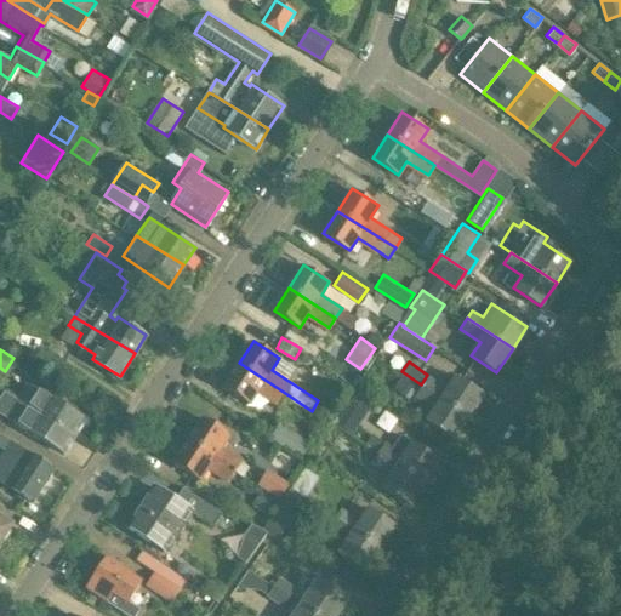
[(285,393),(239,363),(224,386),(250,403),(258,389),(279,404),(285,393)]
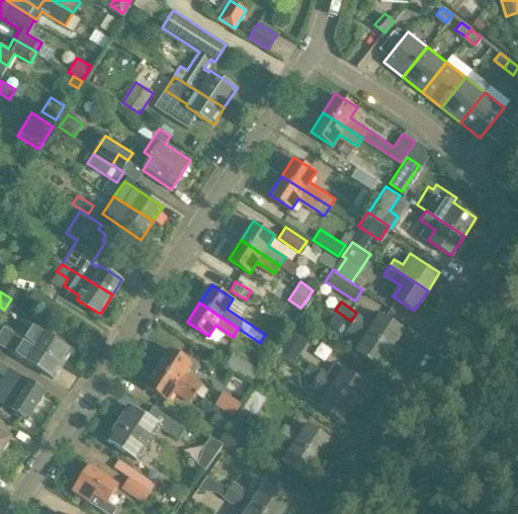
[(342,330),(348,321),(335,312),(329,322),(342,330)]
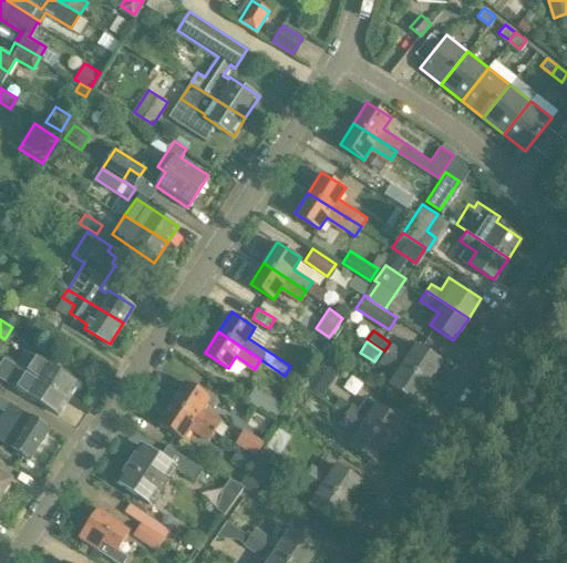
[(410,356),(392,344),(385,352),(428,380),(441,359),(418,344),(410,356)]
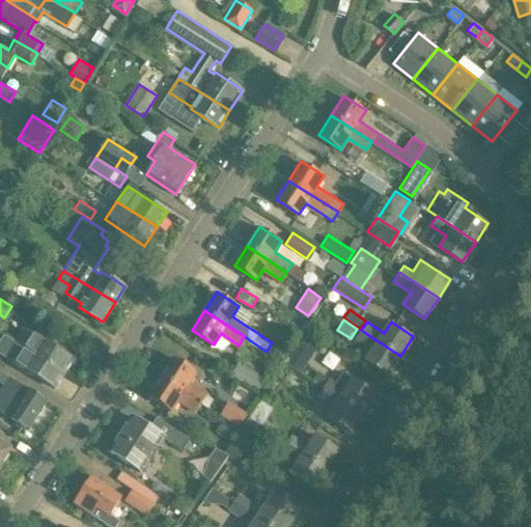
[(66,370),(74,359),(23,327),(15,340),(66,370)]
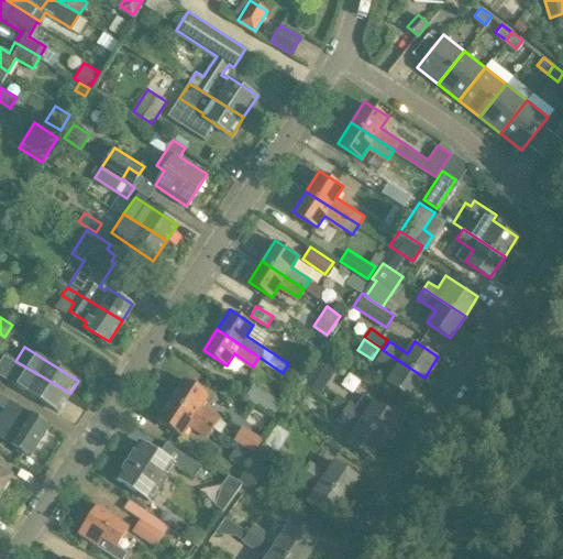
[(383,350),(377,359),(396,370),(387,382),(410,397),(424,377),(383,350)]
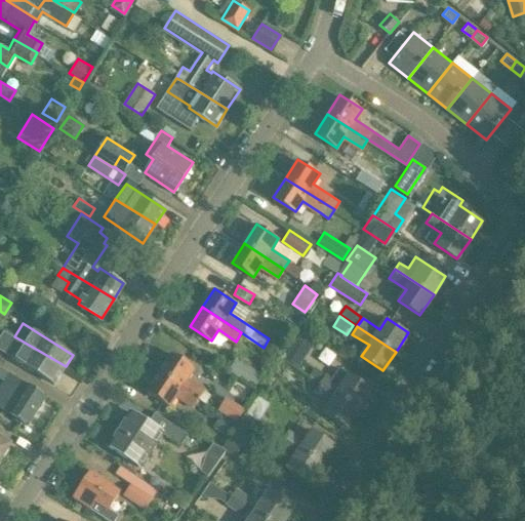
[(66,366),(14,336),(4,330),(0,335),(0,347),(55,383),(66,366)]
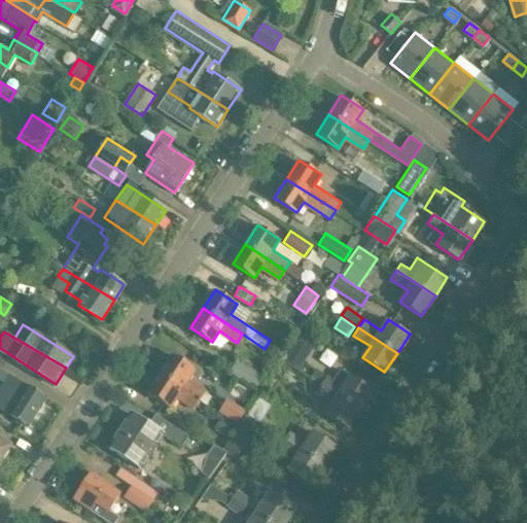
[(308,353),(315,341),(302,333),(294,344),(308,353)]
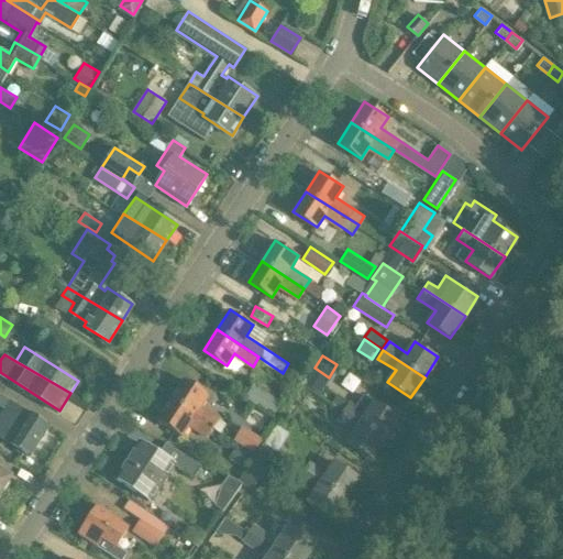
[(220,430),(227,422),(201,405),(208,394),(185,379),(170,398),(213,426),(220,430)]
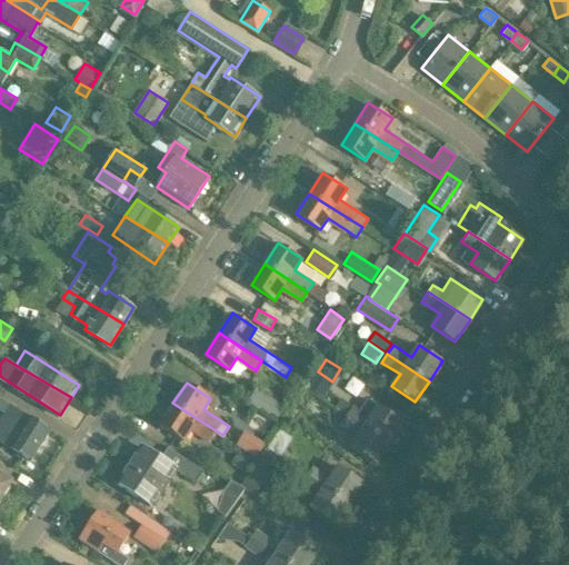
[(275,417),(283,404),(258,387),(250,400),(275,417)]
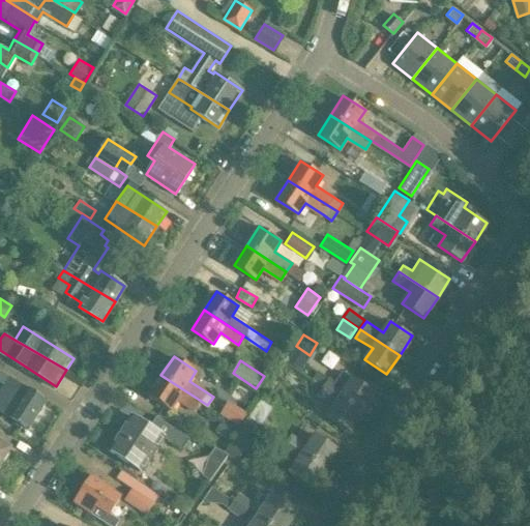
[(8,375),(0,387),(0,408),(29,427),(47,400),(8,375)]
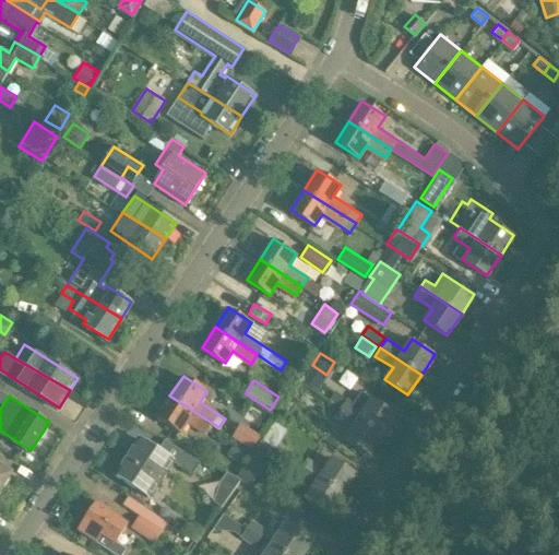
[(212,423),(169,396),(156,416),(180,432),(188,420),(206,432),(212,423)]
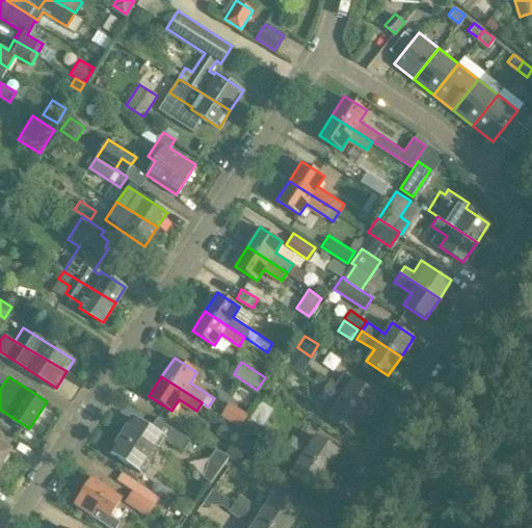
[(347,390),(330,378),(324,387),(364,413),(376,393),(354,379),(347,390)]
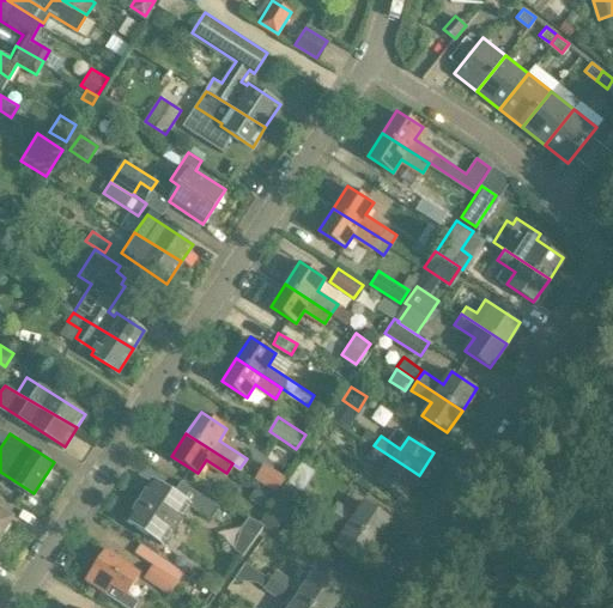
[(404,497),(419,475),(374,445),(362,437),(354,447),(388,468),(380,481),(404,497)]
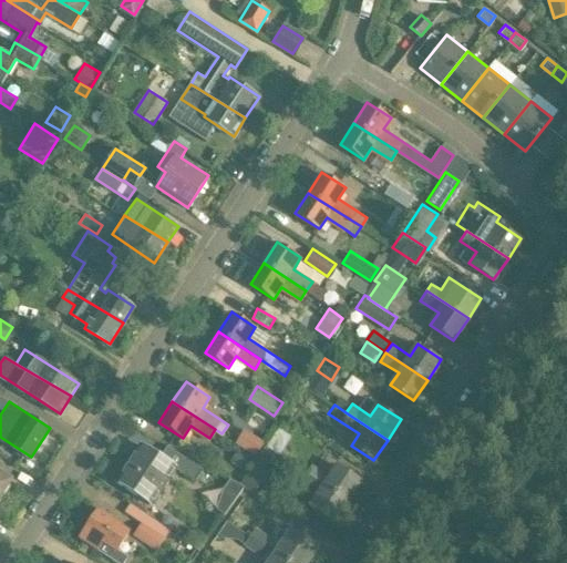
[(289,436),(279,429),(268,446),(278,452),(289,436)]
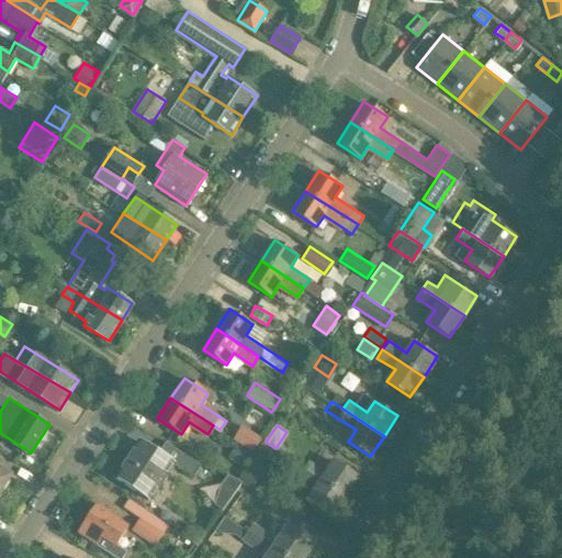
[(251,447),(257,438),(248,432),(243,442),(251,447)]
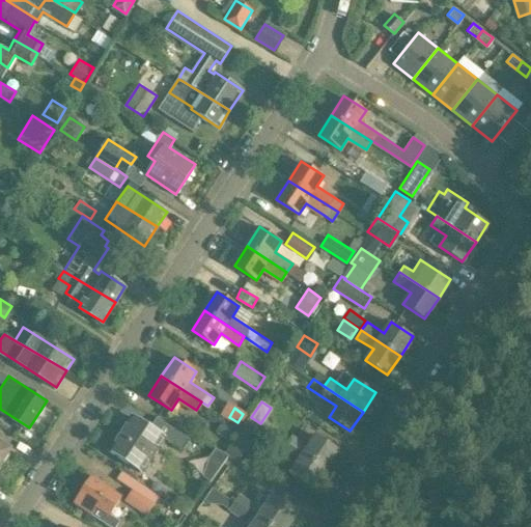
[(142,470),(165,437),(132,415),(110,449),(142,470)]
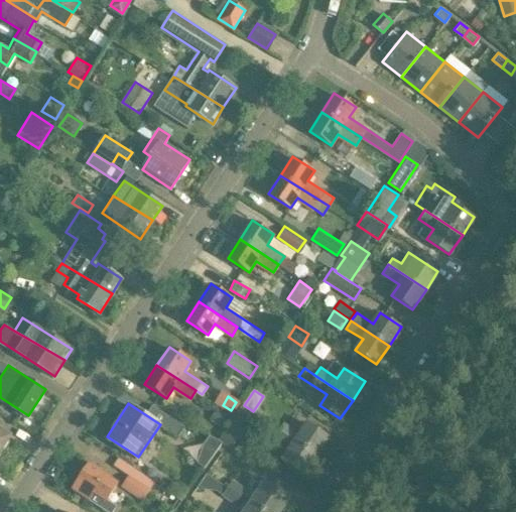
[(223,425),(230,415),(220,409),(213,419),(223,425)]
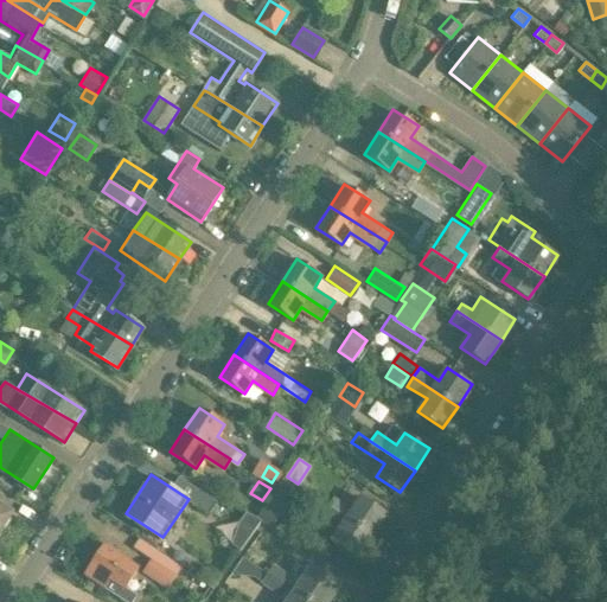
[(328,504),(300,485),(293,495),(321,514),(313,527),(357,557),(372,535),(328,505),(328,504)]
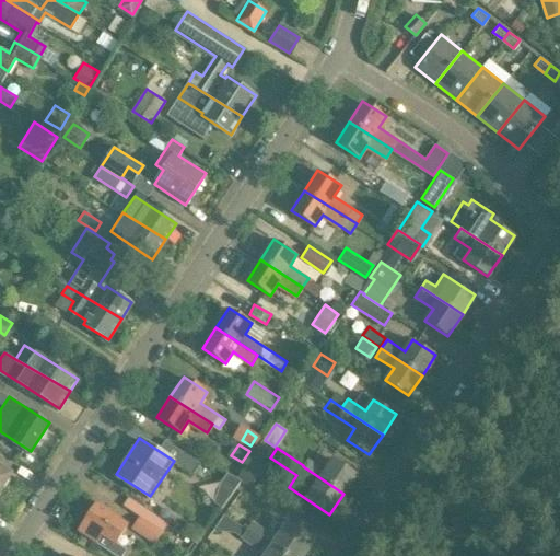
[(185,452),(178,464),(189,471),(197,460),(185,452)]
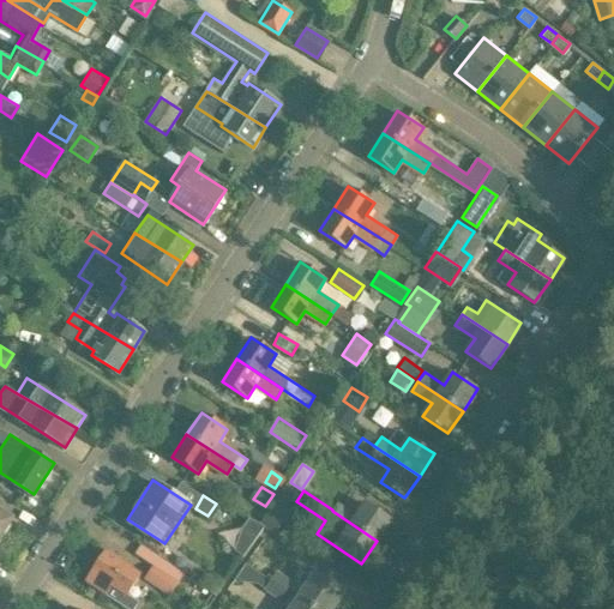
[(391,519),(366,502),(357,516),(338,502),(332,510),(332,511),(377,541),(391,519)]
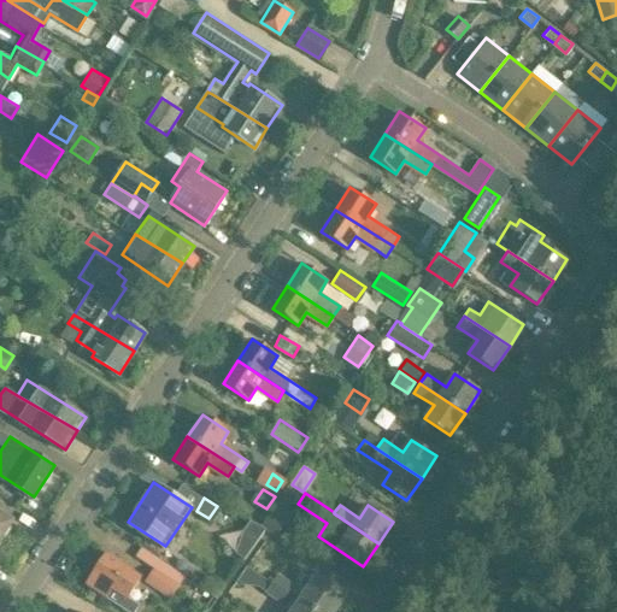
[(276,534),(287,517),(271,507),(260,524),(276,534)]
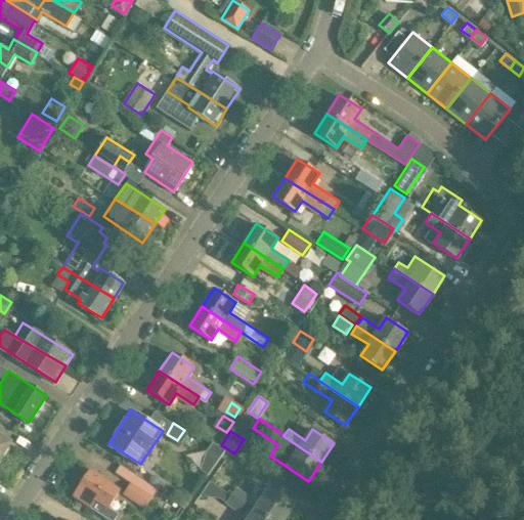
[(0,456),(9,442),(0,435),(0,456)]
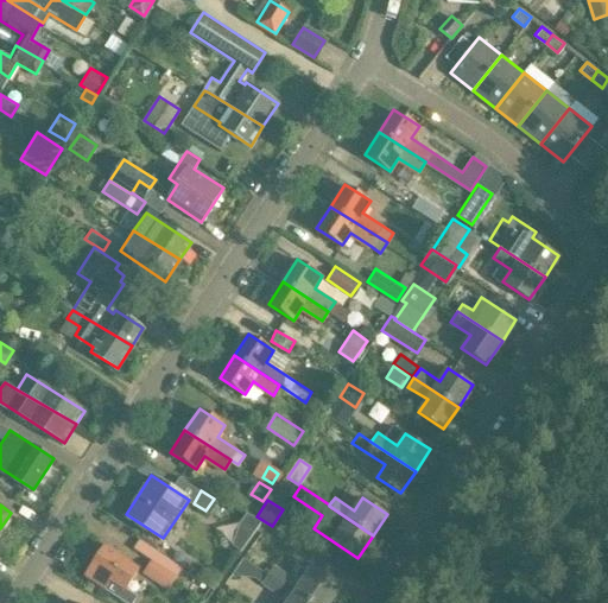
[(239,522),(253,532),(261,520),(255,516),(246,512),(239,522)]
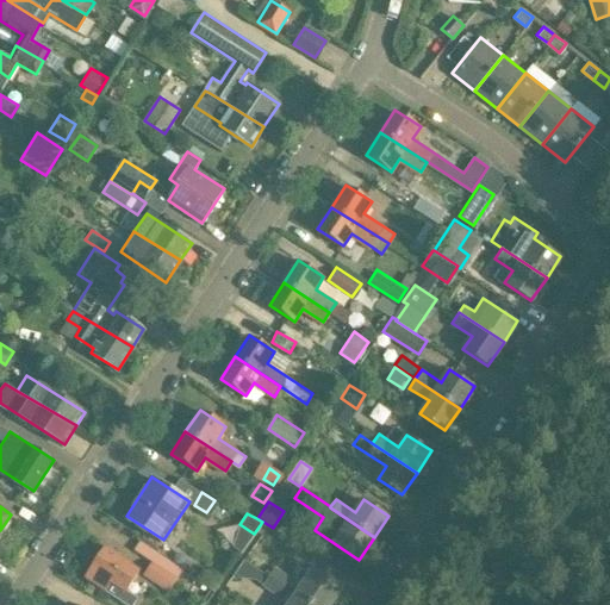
[(174,580),(182,568),(139,540),(135,548),(153,560),(144,573),(168,588),(174,580)]
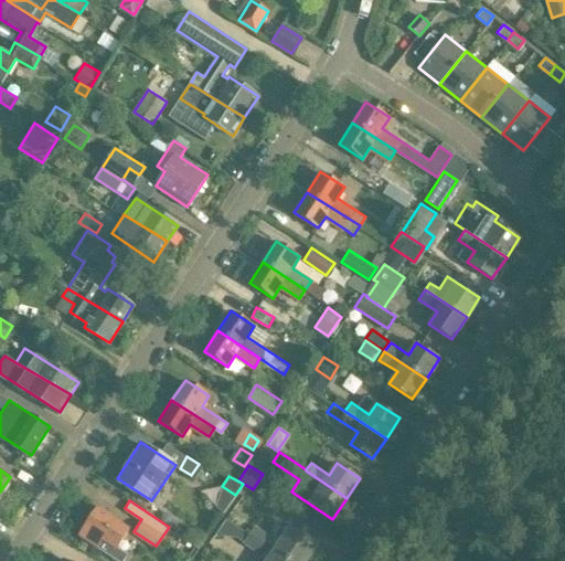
[(118,560),(123,560),(126,556),(115,549),(129,528),(116,519),(118,516),(99,504),(80,536),(118,560)]
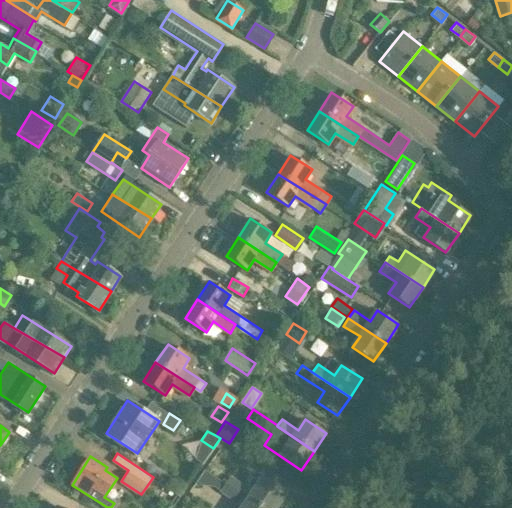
[(239,491),(244,483),(231,475),(226,483),(239,491)]
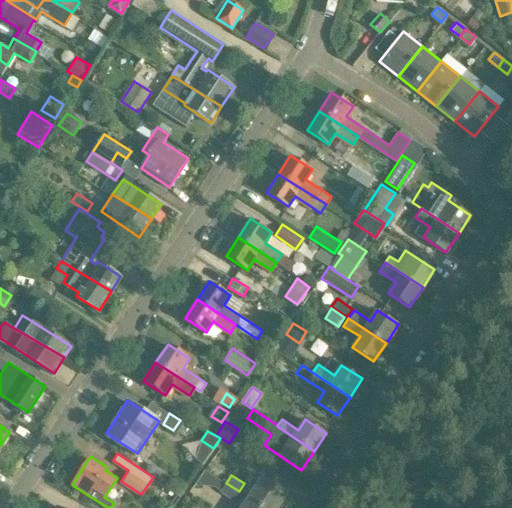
[(264,507),(276,507),(287,491),(264,476),(249,498),(264,507)]
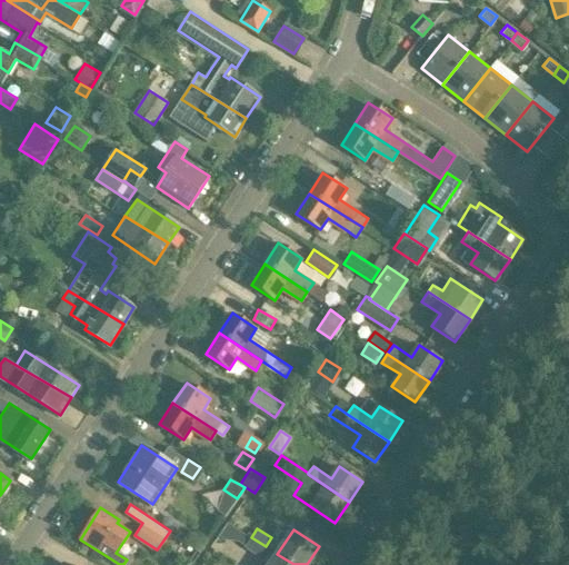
[(259,555),(266,546),(251,537),(246,545),(259,555)]
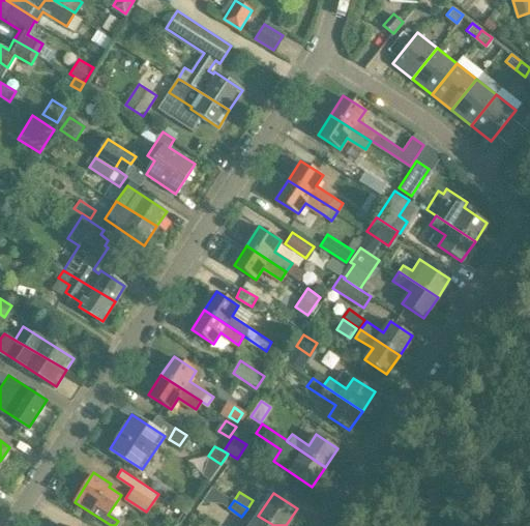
[(273,525),(258,516),(251,525),(273,525)]
